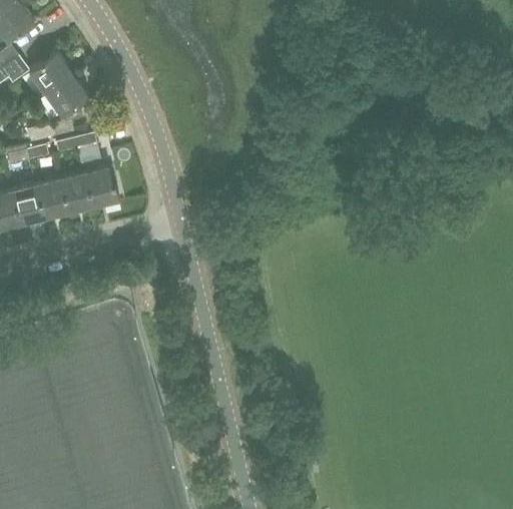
[(14,0),(0,10),(0,32),(6,41),(33,22),(16,0),(14,0)]
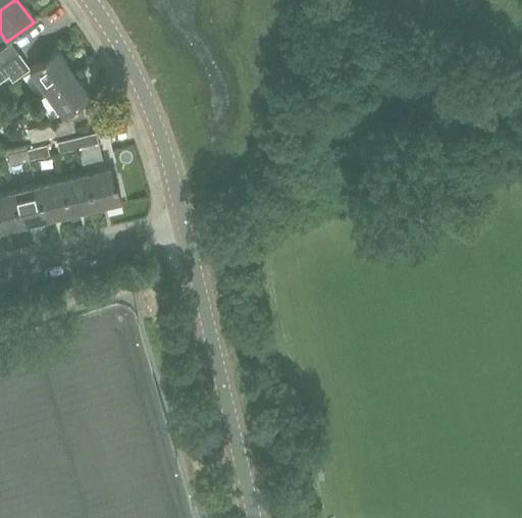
[(0,0),(0,10),(14,0),(0,0)]
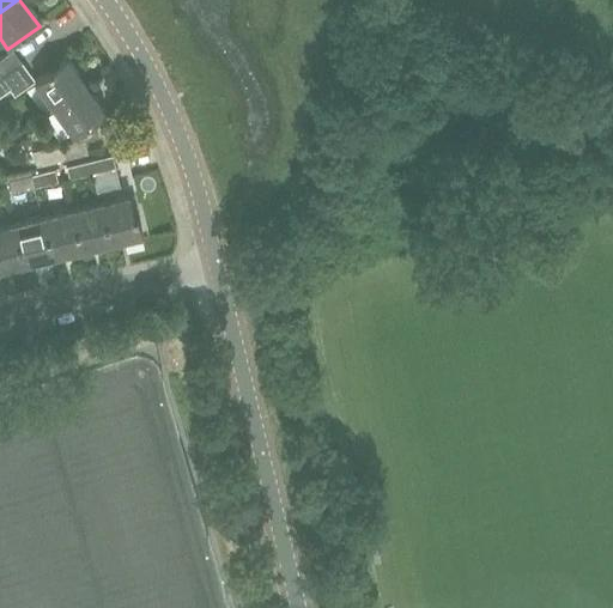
[(65,62),(35,85),(34,86),(53,111),(85,89),(65,62)]
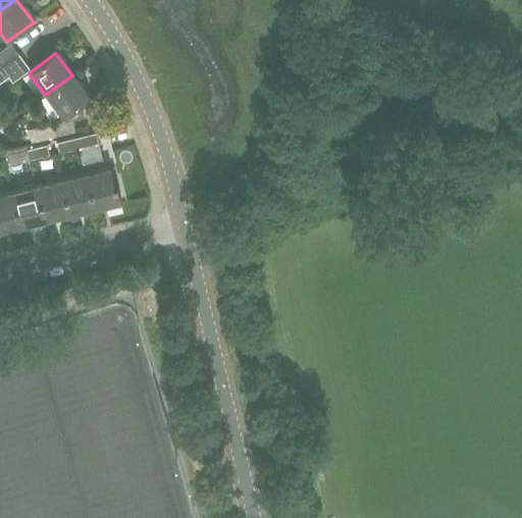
[(19,56),(1,69),(0,69),(0,85),(8,80),(12,86),(29,73),(30,72),(19,56)]
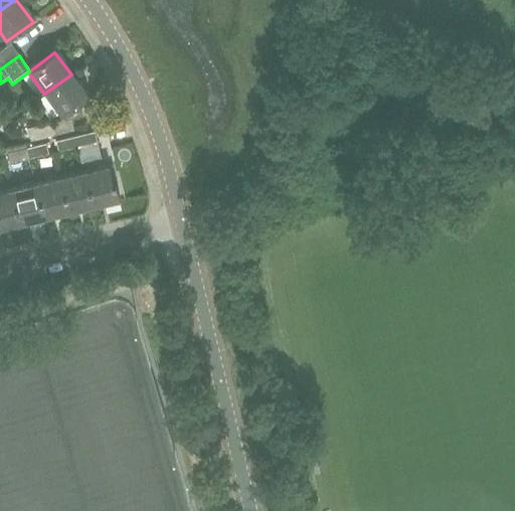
[(71,74),(44,94),(62,117),(66,121),(82,117),(80,104),(89,98),(71,74)]
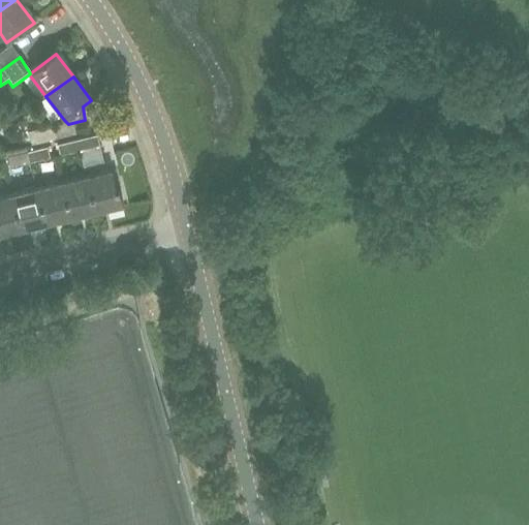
[(27,134),(30,147),(56,141),(53,128),(27,134)]
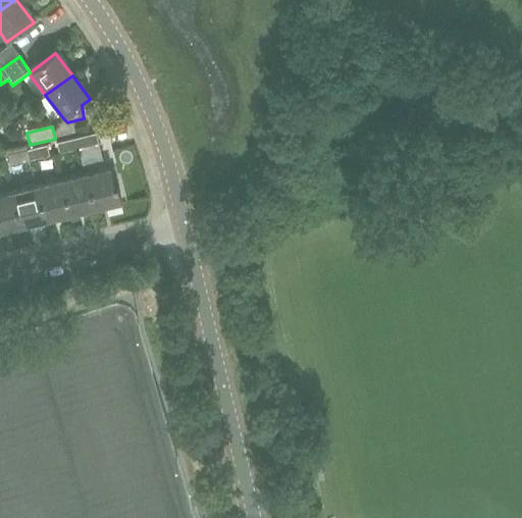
[(76,140),(79,151),(99,146),(96,135),(76,140)]
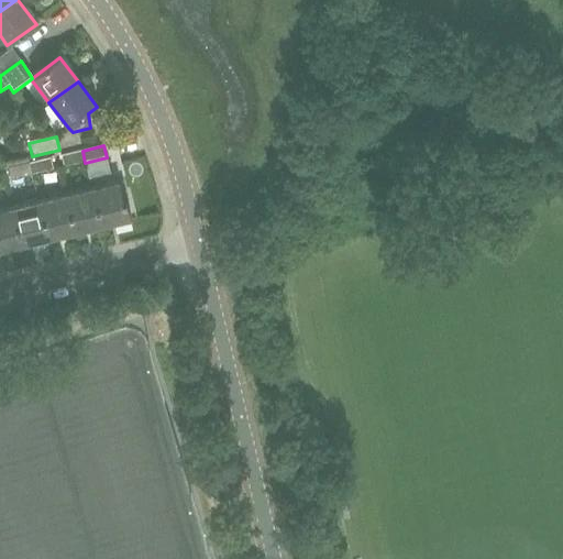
[(64,167),(85,163),(83,151),(62,156),(64,167)]
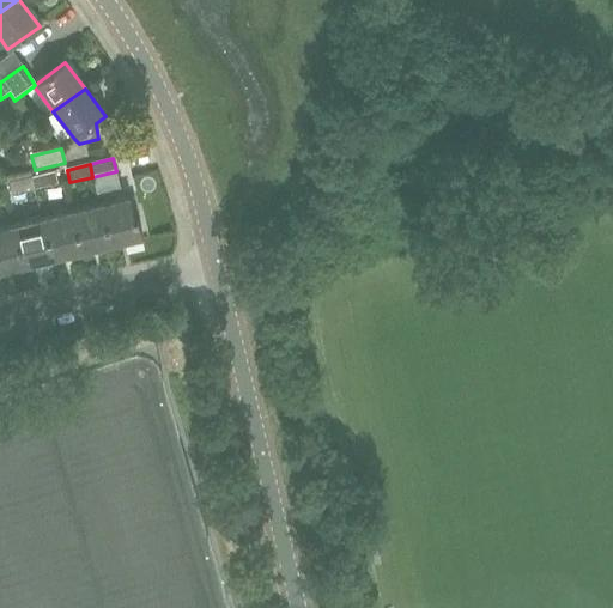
[(31,178),(35,192),(59,186),(55,172),(31,178)]
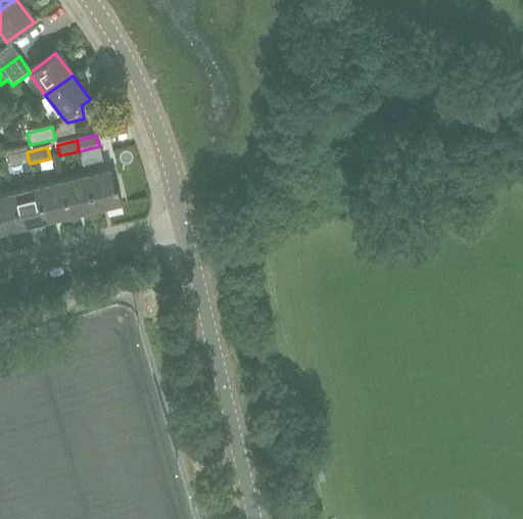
[(10,168),(30,163),(27,152),(7,156),(10,168)]
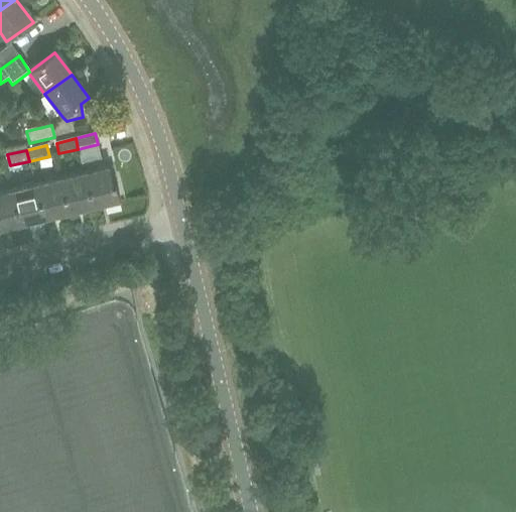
[(90,189),(95,207),(121,201),(116,182),(114,183),(110,167),(83,174),(87,190),(90,189)]
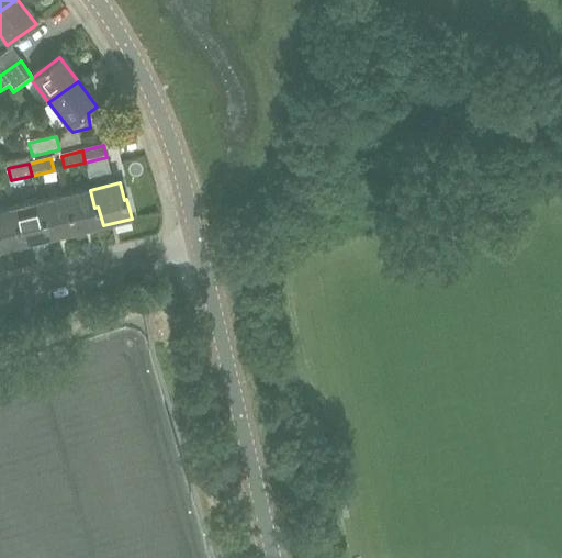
[(77,232),(103,225),(98,207),(94,208),(90,190),(65,197),(69,214),(72,213),(77,232)]
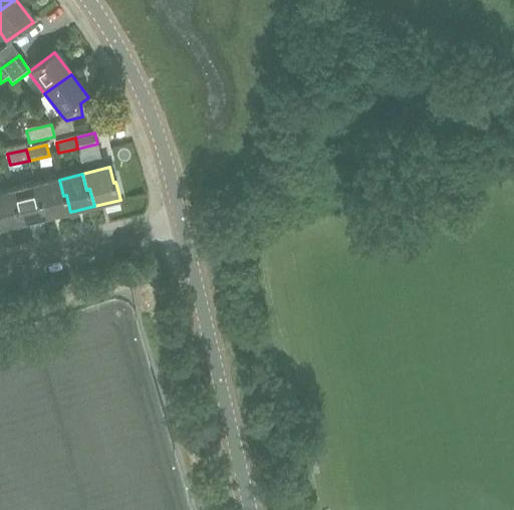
[(47,218),(70,212),(66,195),(63,196),(59,180),(35,185),(39,201),(42,201),(47,218)]
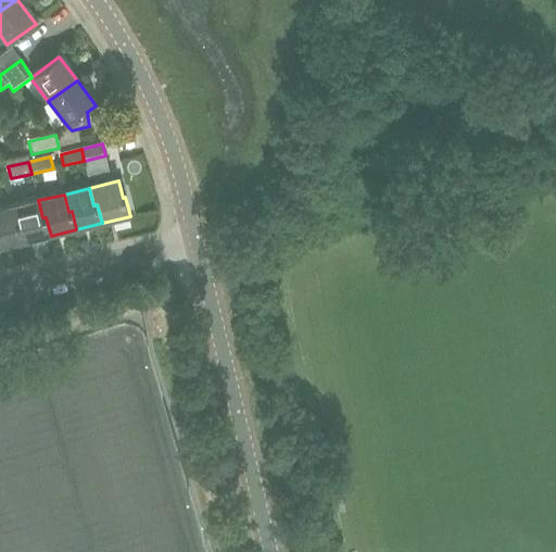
[(24,242),(51,236),(46,217),(42,217),(38,200),(12,207),(17,224),(20,224),(24,242)]
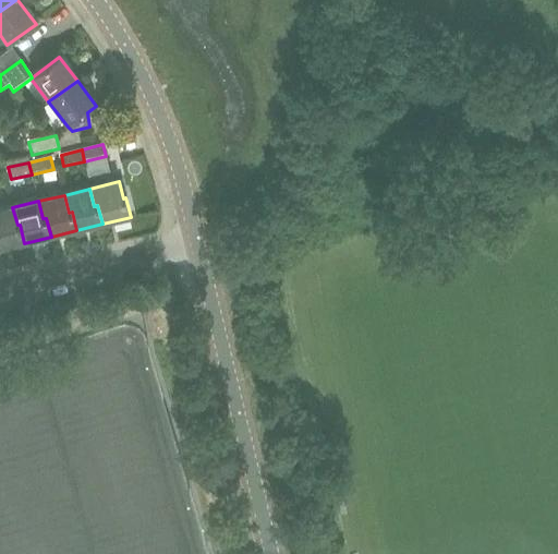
[(0,249),(24,243),(20,225),(17,225),(12,207),(0,209),(0,249)]
